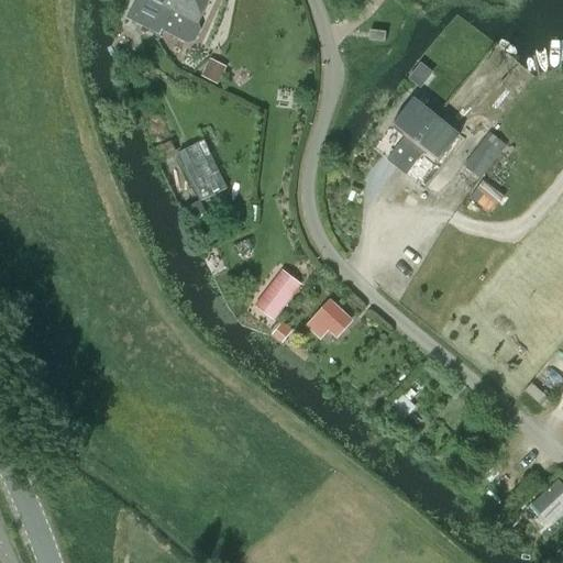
[(141,0),(131,21),(157,35),(159,31),(161,29),(163,25),(170,11),(175,0),(141,0)]
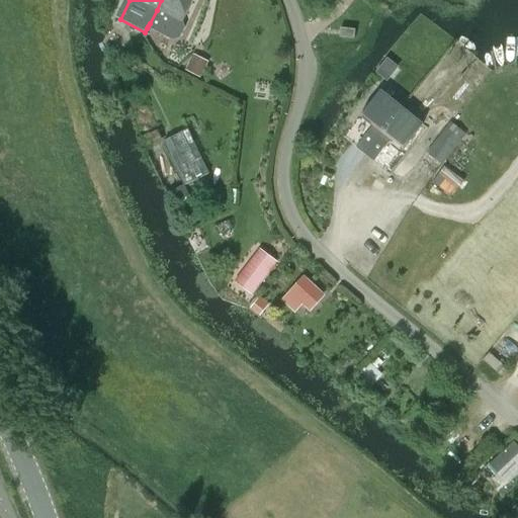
[(150,23),(148,26),(173,39),(175,38),(179,37),(183,28),(181,20),(191,0),(161,0),(157,10),(150,23)]
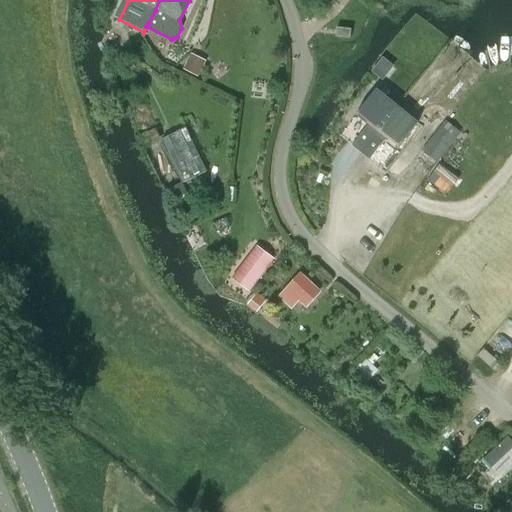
[(335,35),(335,37),(349,38),(351,29),(336,27),(336,31),(335,35)]
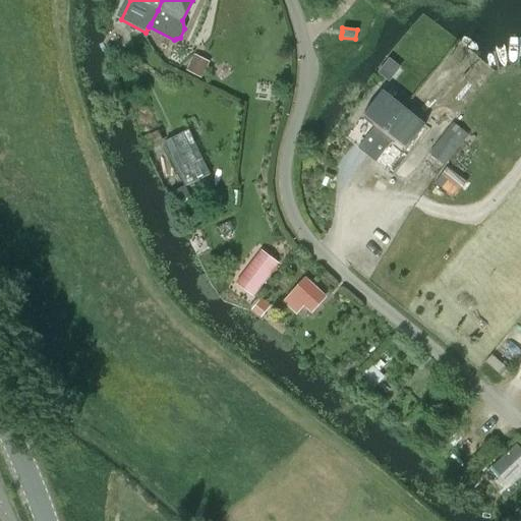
[(194,54),(185,70),(200,78),(210,62),(194,54)]
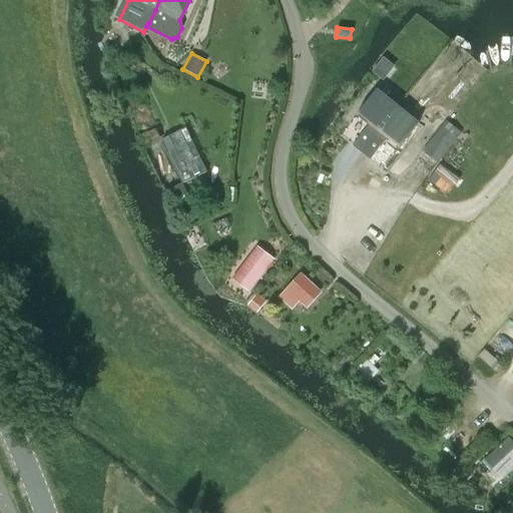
[(383,58),(371,72),(382,81),(394,66),(383,58)]
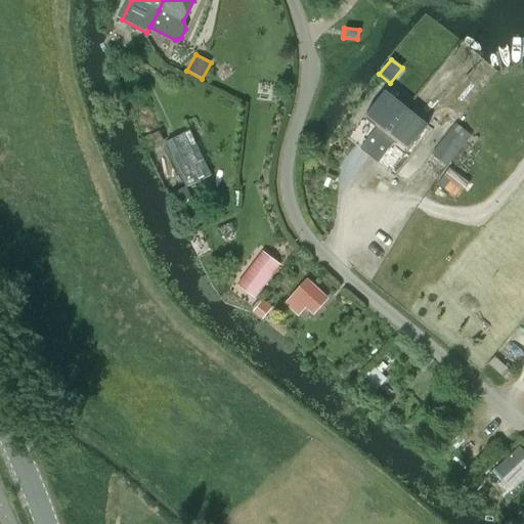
[(368,156),(404,111),(383,93),(362,118),(376,128),(360,148),(368,156)]
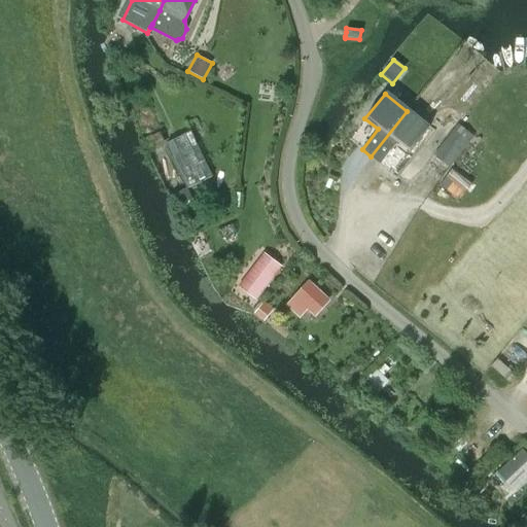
[(407,111),(371,156),(380,163),(396,143),(409,152),(428,129),(407,111)]
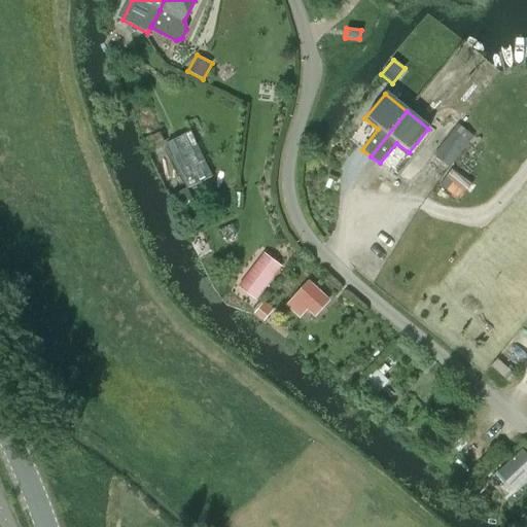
[(457,125),(433,155),(450,168),(472,136),(457,125)]
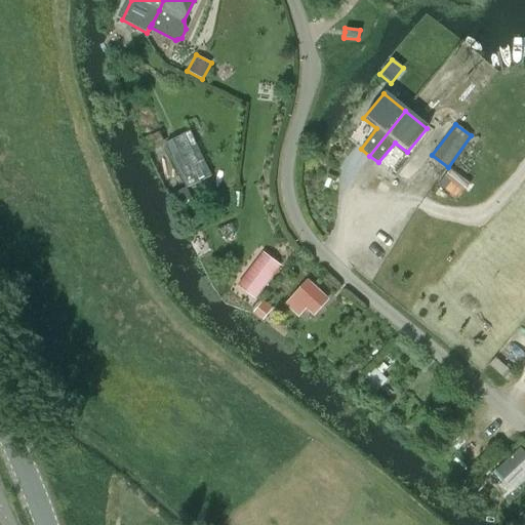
[(167,142),(188,186),(213,173),(192,129),(167,142)]
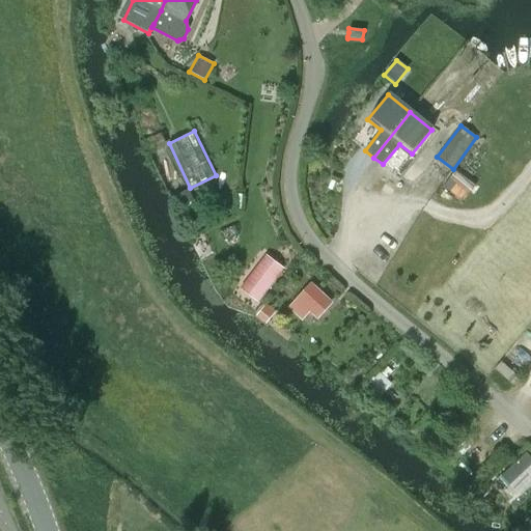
[(255,297),(263,303),(287,266),(270,255),(263,266),(259,263),(248,282),(243,279),(238,289),(253,300),(255,297)]
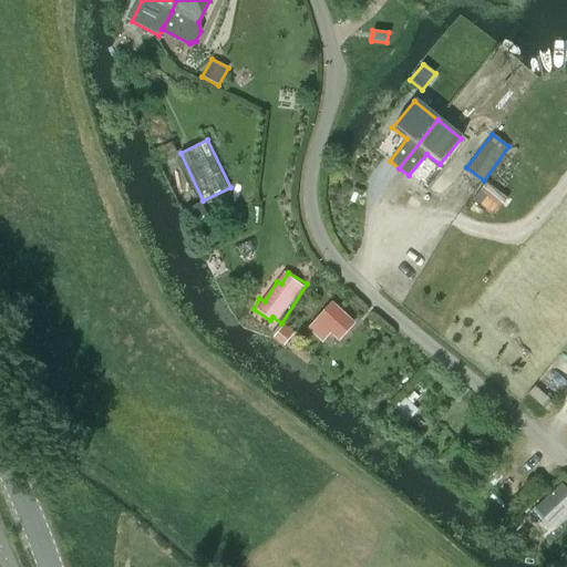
[(330,303),(307,329),(322,343),(330,333),(339,341),(354,322),(337,307),(334,308),(330,303)]
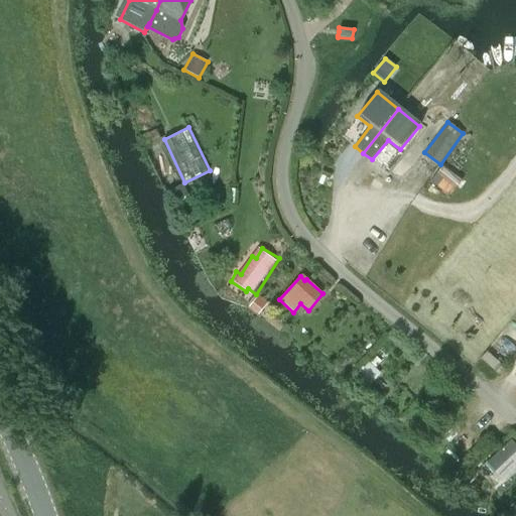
[(259,298),(252,307),(258,312),(265,303),(259,298)]
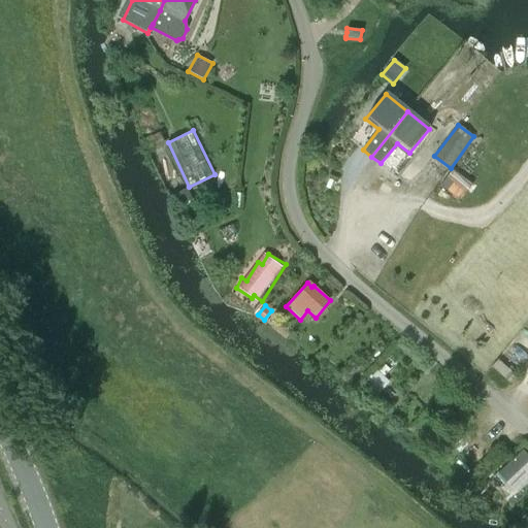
[(527,454),(523,449),(497,473),(506,483),(527,461),(527,454)]
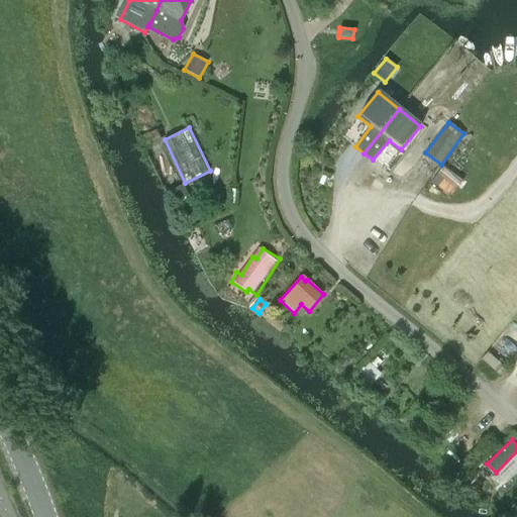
All buildings are outlined.
